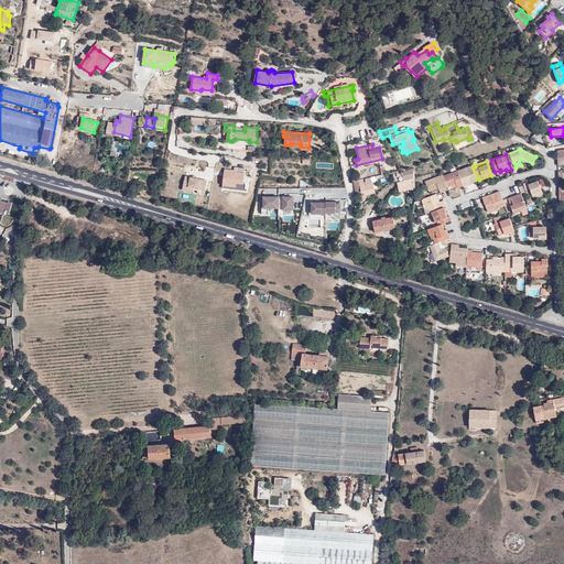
[(473,167),(472,165),(458,171),(464,186),(478,181),(477,177),(473,167)]
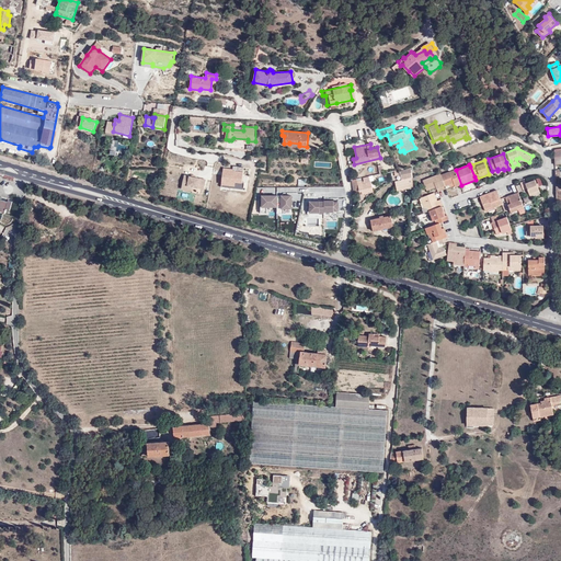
[(412,178),(411,168),(400,171),(400,172),(398,173),(398,175),(400,175),(401,175),(401,180),(412,178)]
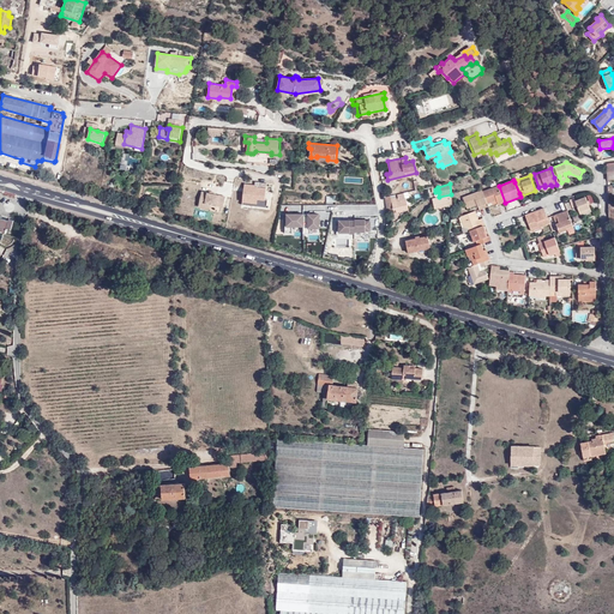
[(256,186),(245,185),(242,202),(250,203),(251,198),(265,199),(266,188),(256,187),(256,186)]
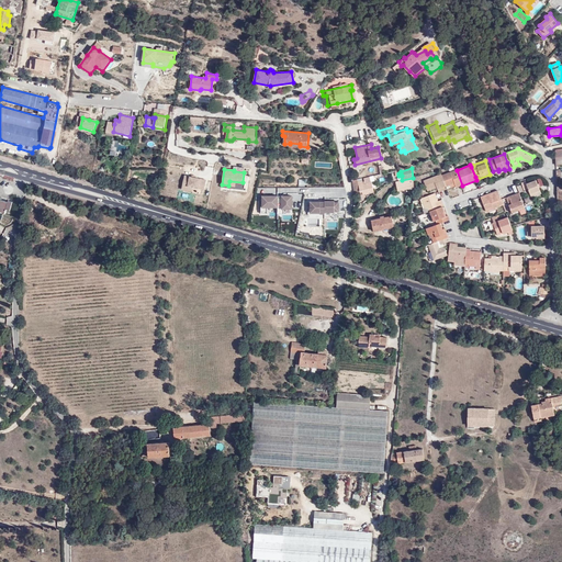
[(462,186),(457,170),(456,170),(442,175),(446,186),(447,189),(456,186),(457,187),(462,186)]
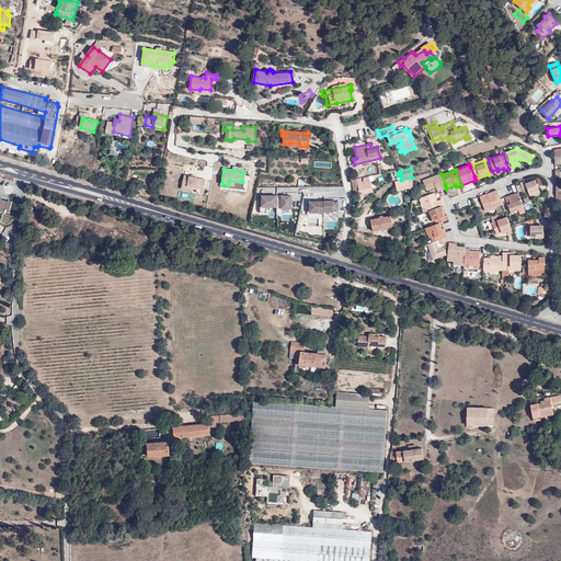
[(445,185),(442,174),(441,173),(423,180),(426,190),(436,185),(436,187),(437,189),(445,185)]
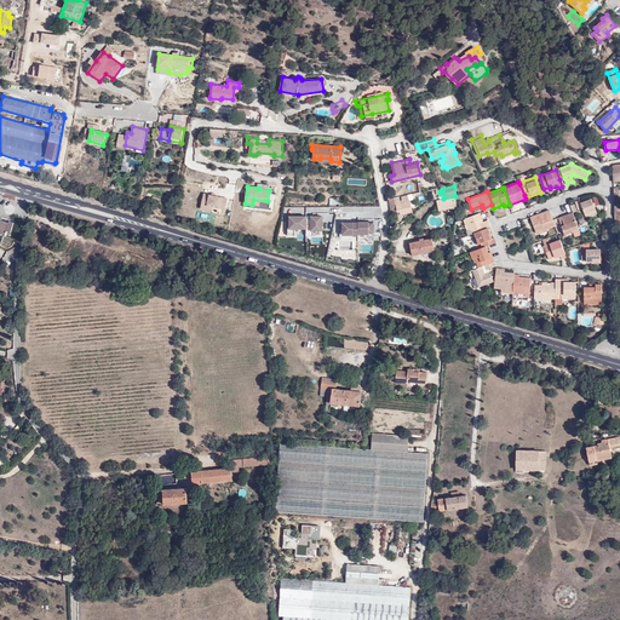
[(210,195),(204,193),(200,210),(212,213),(213,207),(207,207),(210,196),(210,195)]
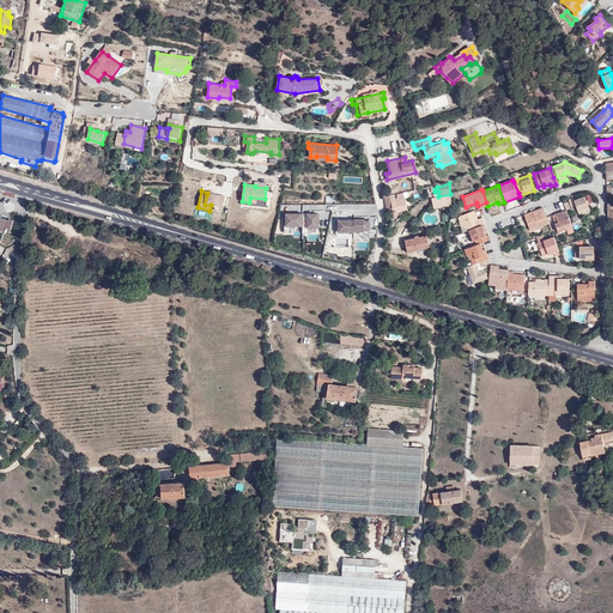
[(224,199),(207,194),(205,205),(211,205),(223,210),(224,199)]
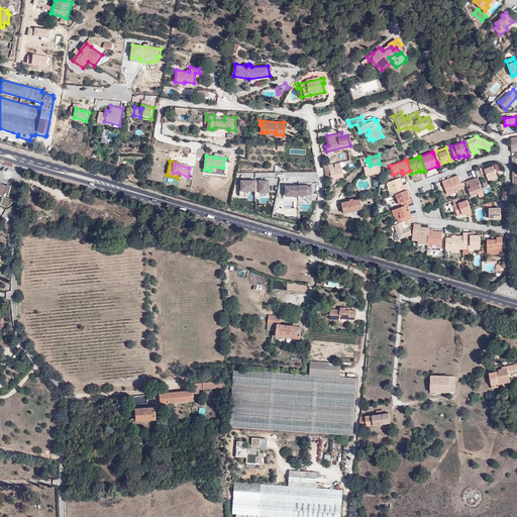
[(340,167),(340,164),(328,167),(329,173),(332,172),(333,177),(339,176),(339,175),(343,174),(342,167),(340,167)]
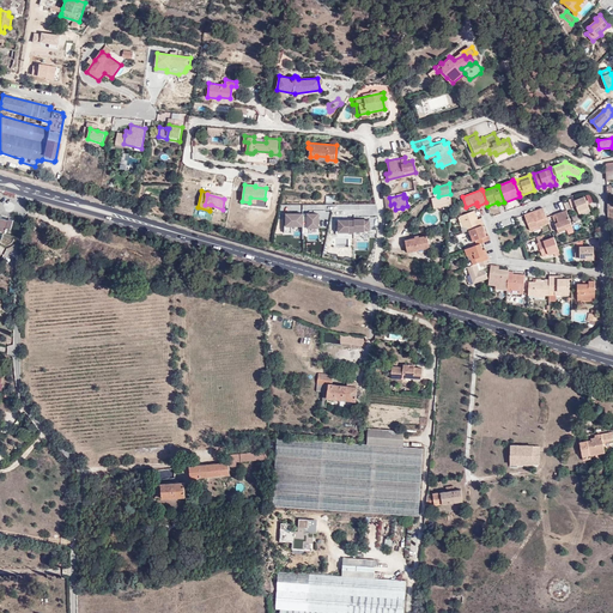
[(451,194),(432,198),(434,208),(453,205),(451,194)]
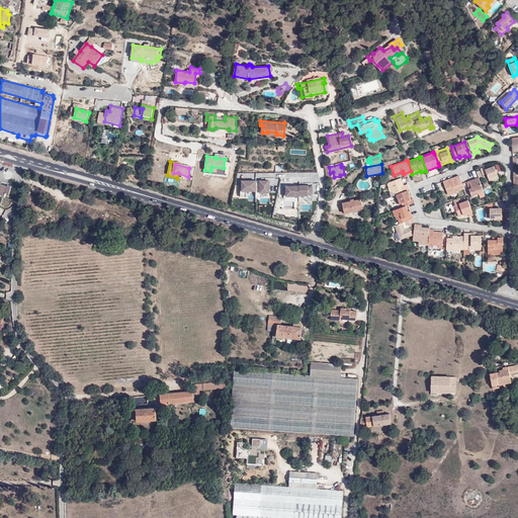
[(485,167),(481,169),(484,177),(488,176),(490,182),(499,178),(494,166),(486,169),(485,167)]
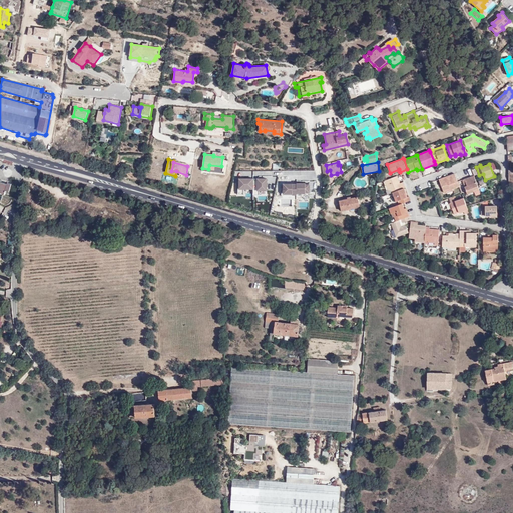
[(225,167),(221,166),(209,165),(208,169),(202,168),(202,171),(224,173),(225,167)]
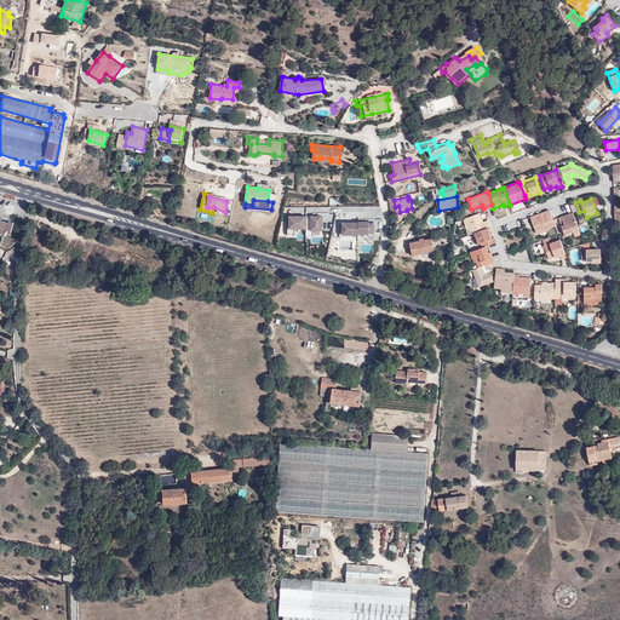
[(556,227),(554,220),(550,210),(530,217),(537,231),(538,231),(549,227),(549,229),(556,227)]
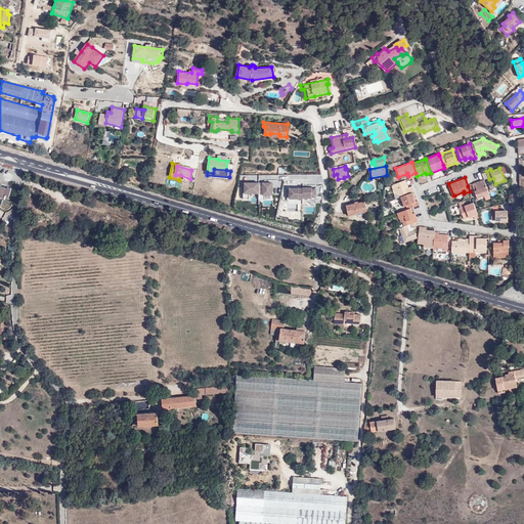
[(490,193),(484,179),(475,183),(477,189),(475,190),(478,199),(490,193)]
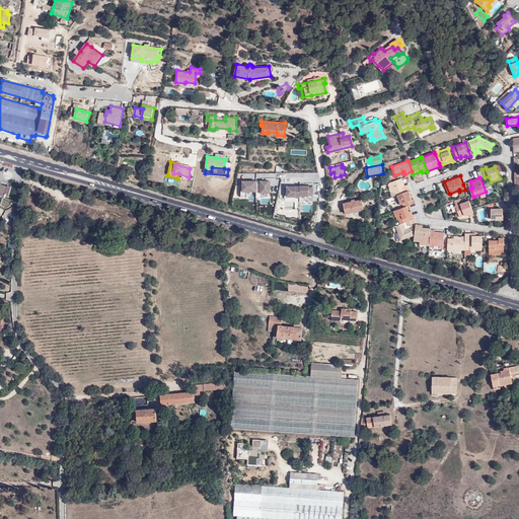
[(406,192),(404,186),(401,178),(389,183),(392,193),(395,192),(396,195),(397,195),(406,192)]
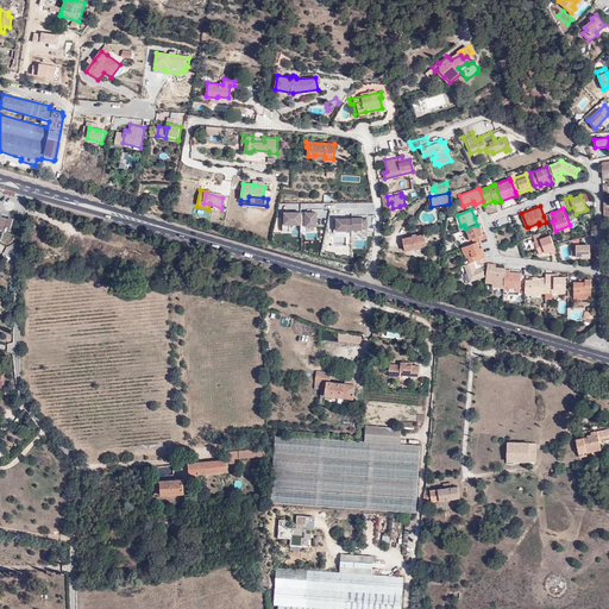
[(308,226),(316,226),(316,213),(284,213),(284,221),(283,221),(283,231),(290,231),(290,225),(301,225),(301,231),(308,231),(308,226)]
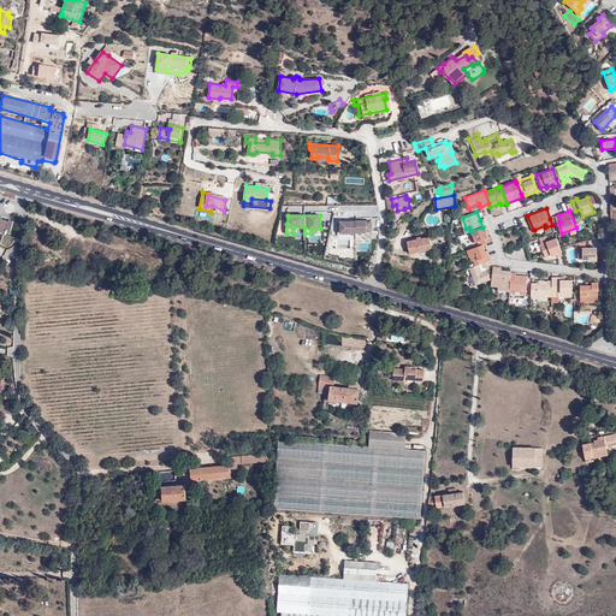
[(11,231),(15,221),(10,220),(9,221),(0,218),(0,232),(6,235),(7,229),(11,231)]
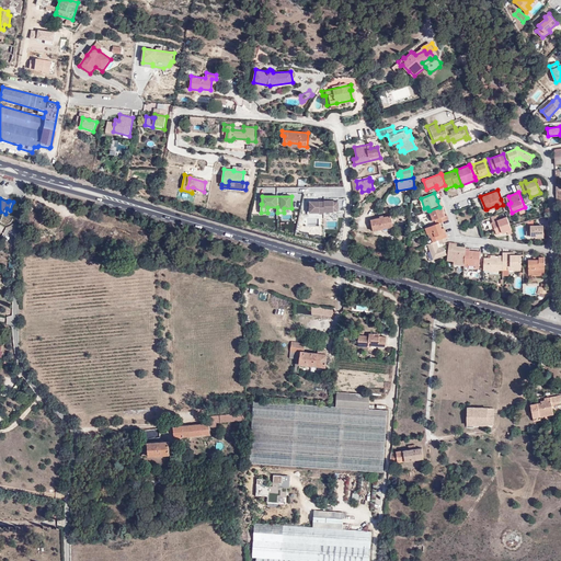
[(309,207),(308,213),(324,213),(324,212),(334,212),(334,210),(334,202),(334,201),(324,201),(324,202),(310,202),(310,206),(309,207)]
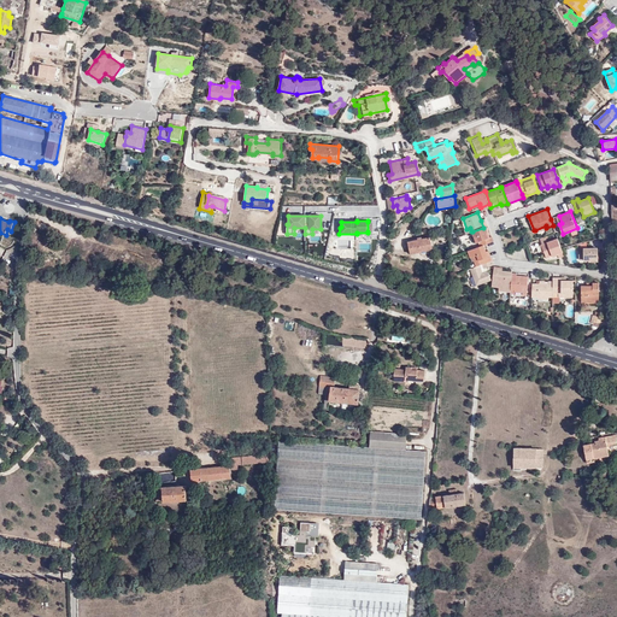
[(491,238),(488,233),(486,227),(483,228),(472,231),(476,244),(479,242),(480,247),(485,245),(486,245),(494,241),(492,236),(491,238)]
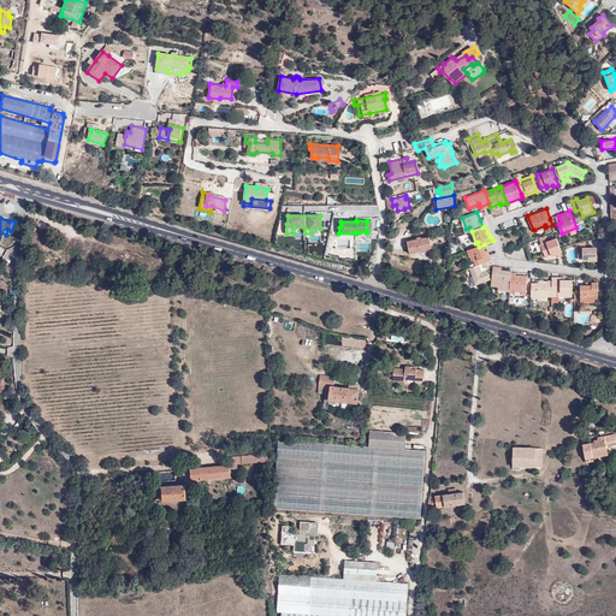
[(432,248),(430,236),(407,241),(410,253),(432,248)]
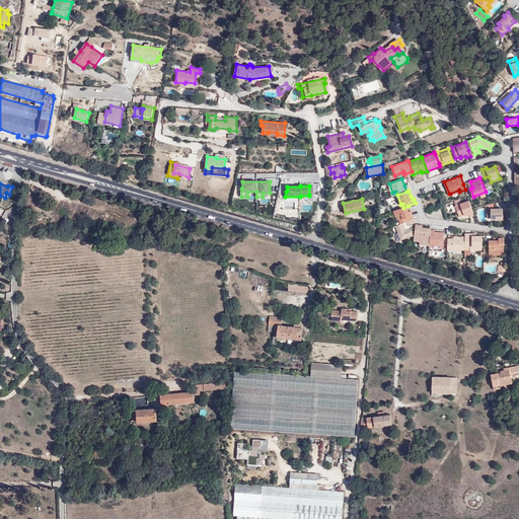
[(474,216),(472,209),(469,201),(460,204),(456,205),(455,206),(459,217),(469,214),(470,217),(474,216)]
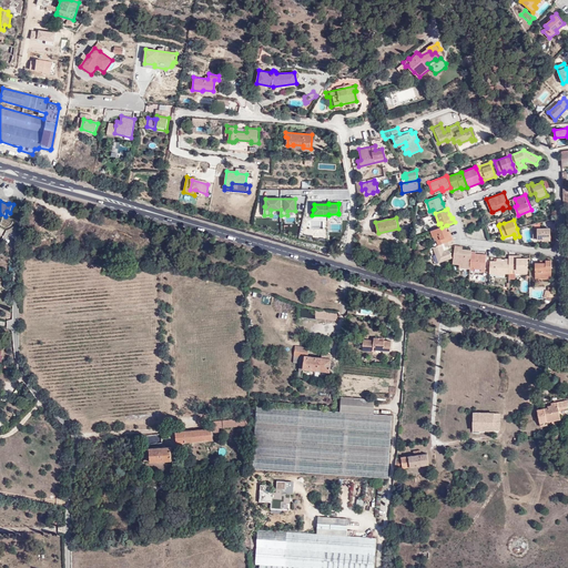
[(449,236),(446,225),(442,227),(430,231),(433,237),(435,236),(439,235),(443,244),(453,240),(452,236),(449,236)]
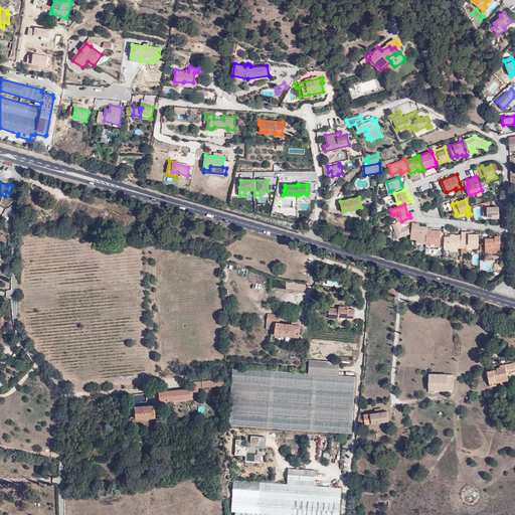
[(499,215),(499,207),(487,207),(487,208),(483,208),(483,216),(488,216),(488,217),(494,217),(494,215),(499,215)]
